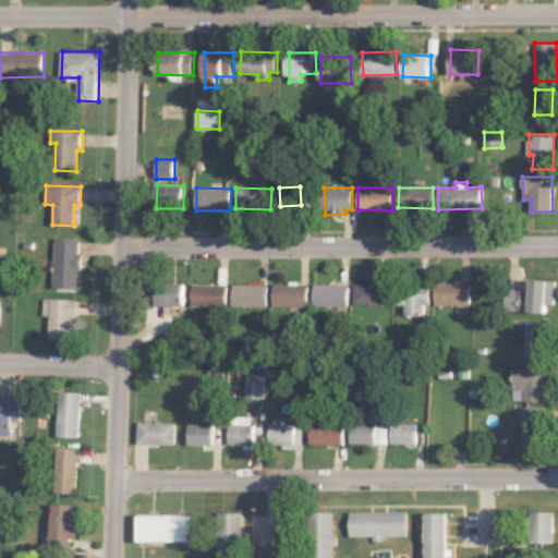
[(80,239),(55,238),(53,288),(79,289),(80,239)]
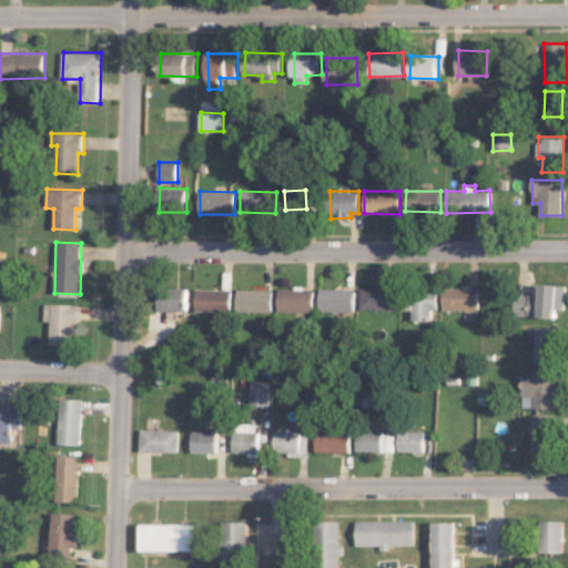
[(557,317),(557,310),(566,310),(566,284),(540,284),(540,296),(515,295),(515,316),(557,317)]
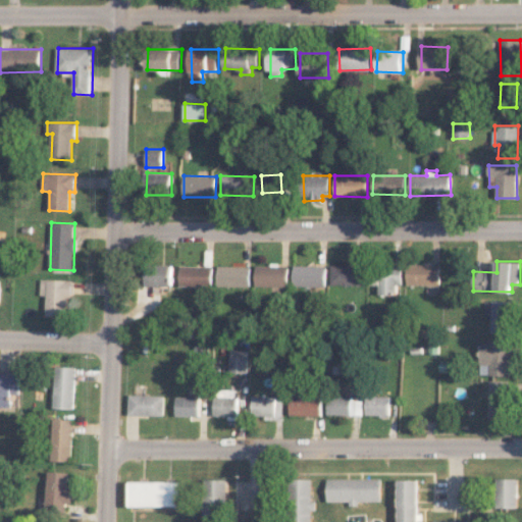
[(172,286),(172,265),(147,264),(146,285),(172,286)]
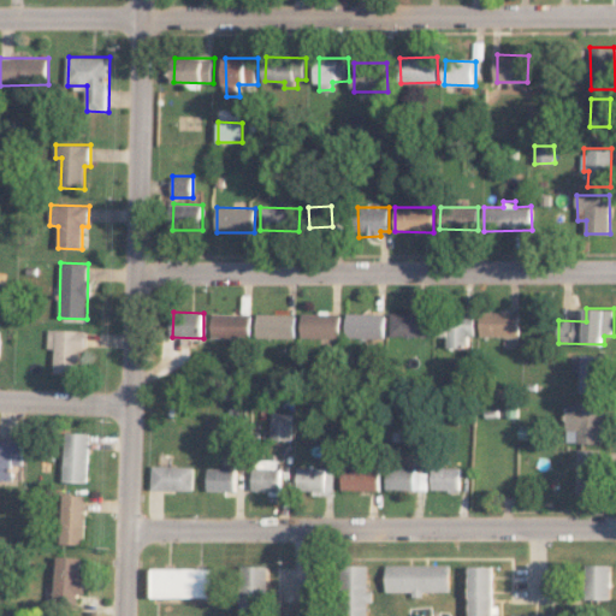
[(390,312),(391,337),(427,336),(427,312),(390,312)]
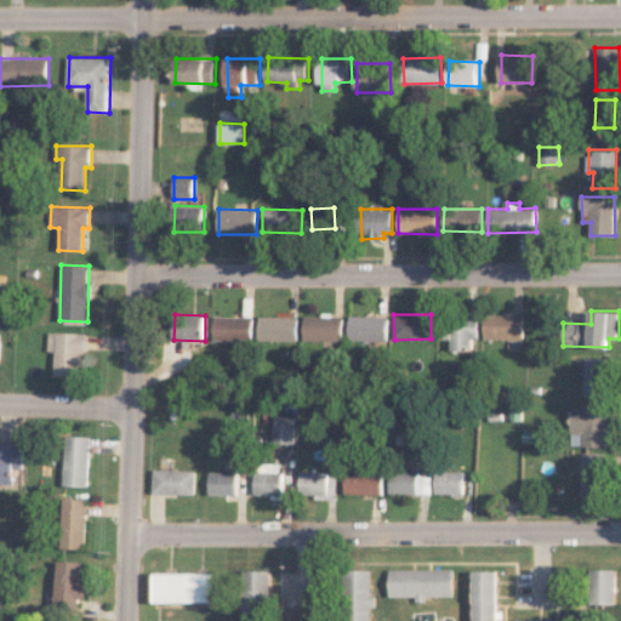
[(485,337),(524,339),(524,314),(485,314),(485,337)]
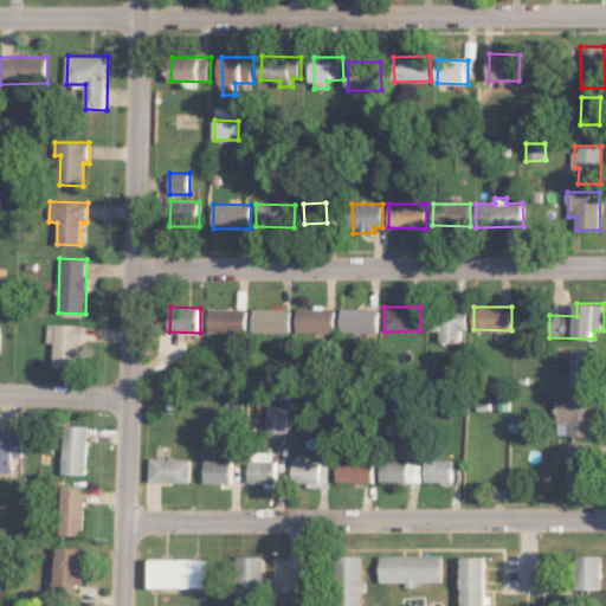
[(246,333),(246,309),(210,308),(208,331),(246,333)]
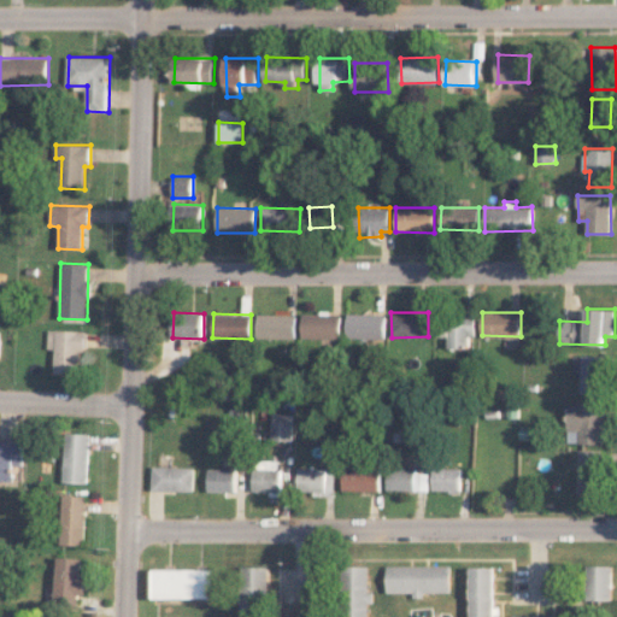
[(340,339),(341,315),(303,313),(303,338),(340,339)]
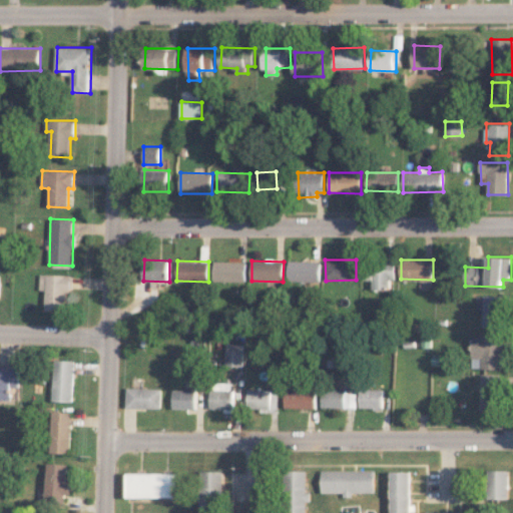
[(321,262),(289,261),(289,281),(320,282),(321,262)]
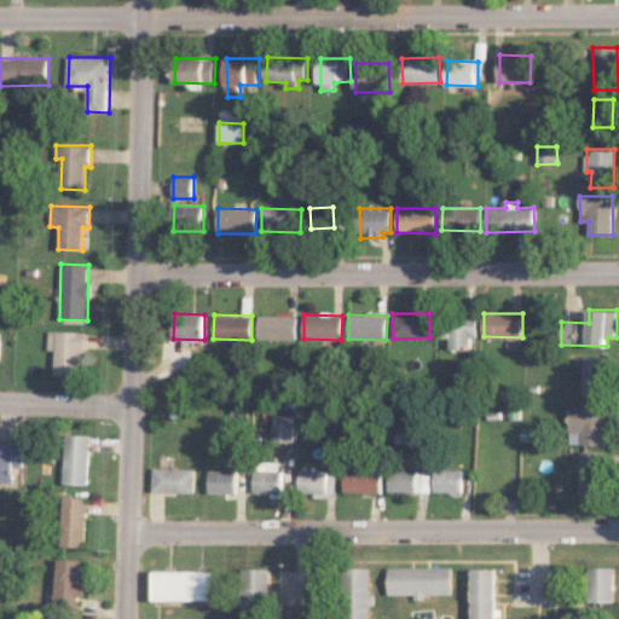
[(258,339),(296,340),(298,316),(259,316),(258,339)]
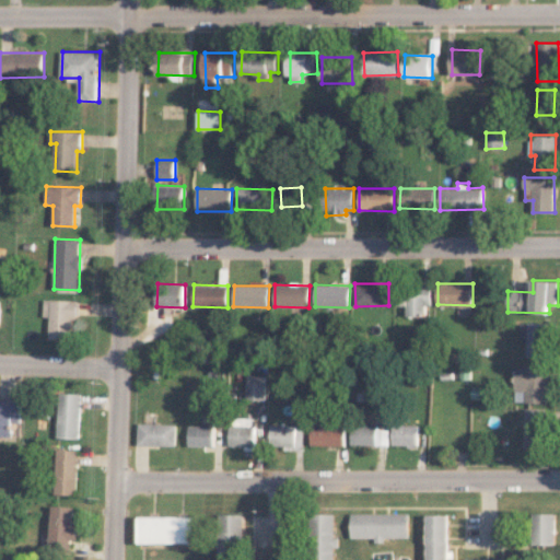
[(431,306),(431,288),(407,288),(407,316),(427,315),(427,306),(431,306)]
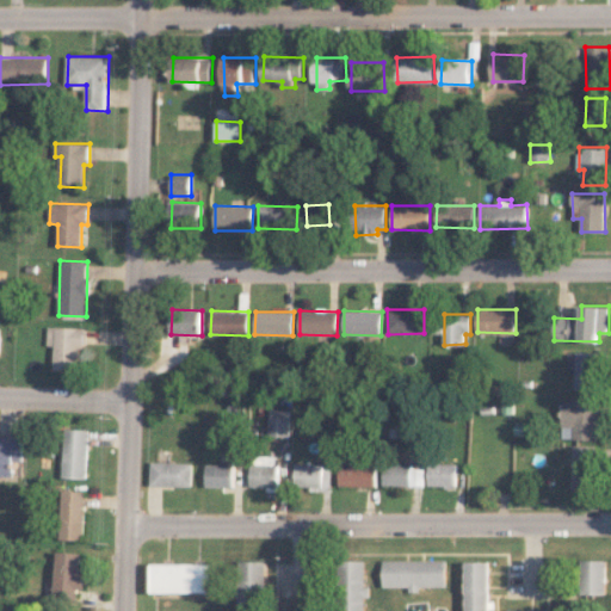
[(53,370),(81,370),(82,327),(47,327),(47,345),(54,345),(53,370)]
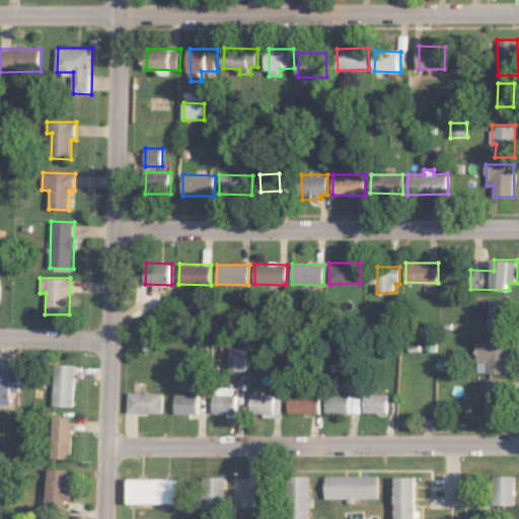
[(489,330),(508,331),(509,299),(490,298),(489,330)]
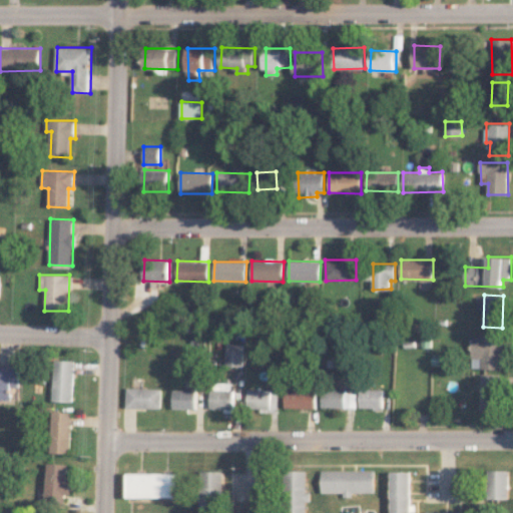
[(502,369),(502,358),(505,358),(505,338),(473,337),(472,368),(502,369)]
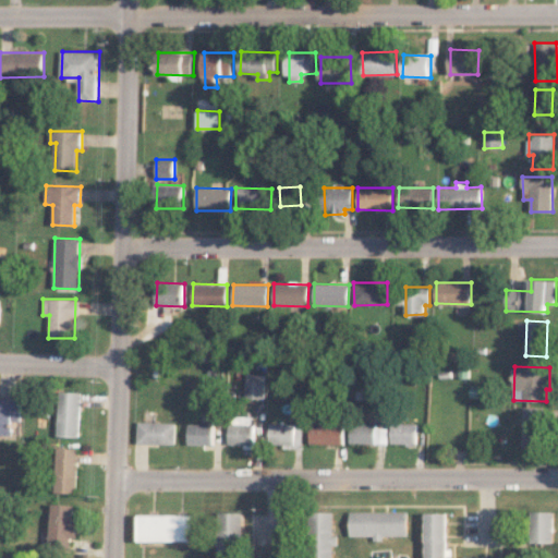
[(266,374),(246,374),(245,398),(266,398),(266,374)]
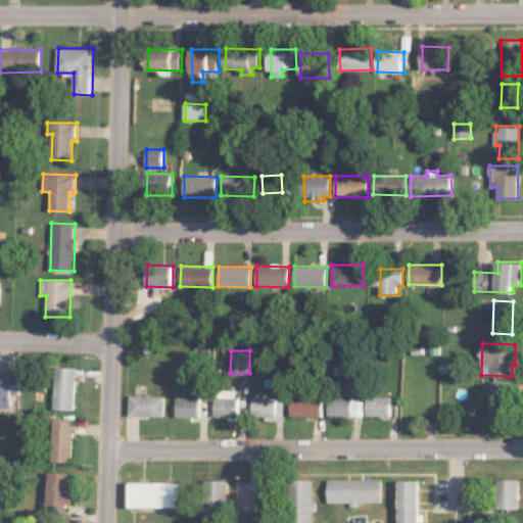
[(76,367),(55,367),(54,409),(75,410),(76,367)]
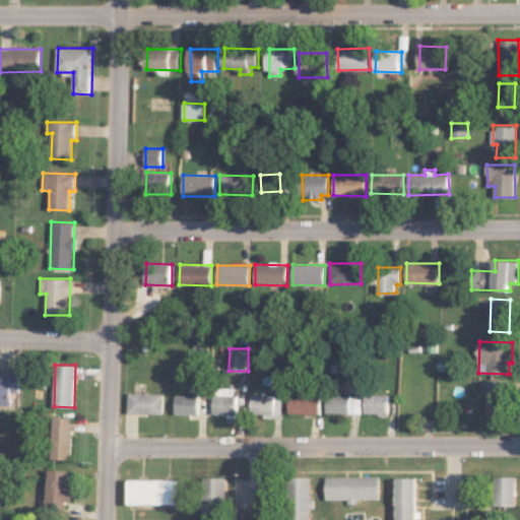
[(19,372),(0,371),(0,404),(10,405),(11,393),(19,393),(19,372)]
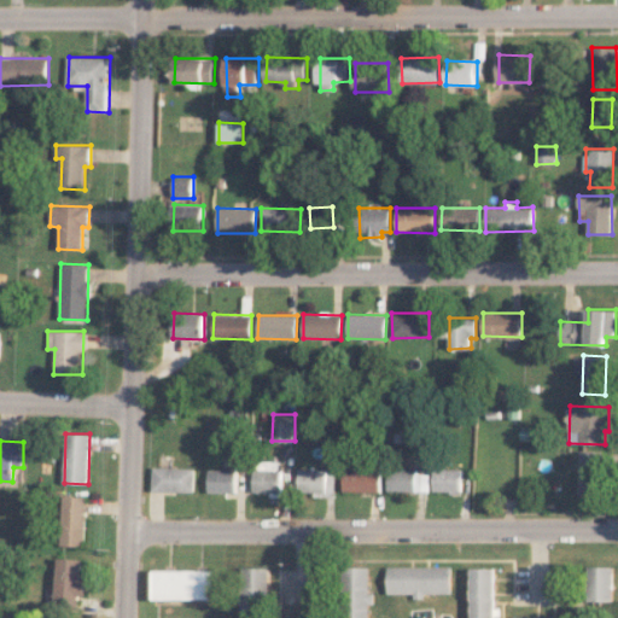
[(579,494),(601,495),(602,452),(581,450),(579,494)]
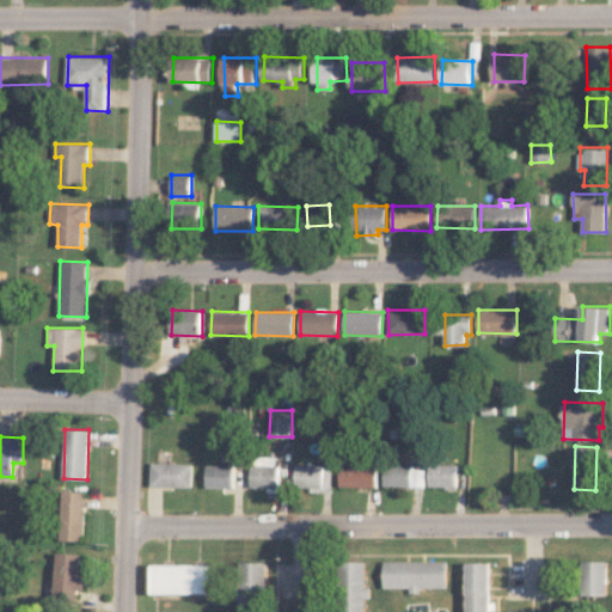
[(277,457),(261,457),(261,463),(251,463),(251,488),(277,488),(277,457)]
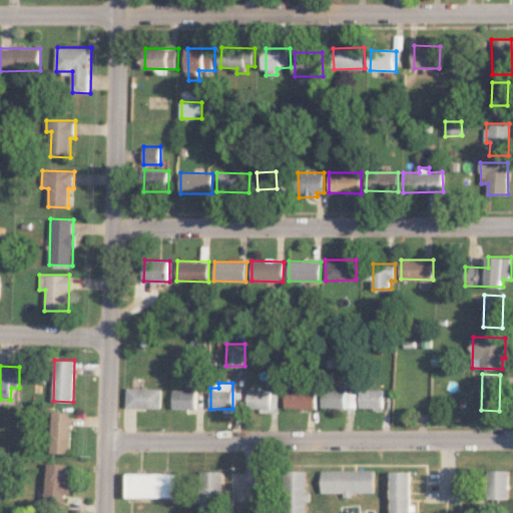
[(161,388),(127,387),(127,408),(161,408),(161,388)]
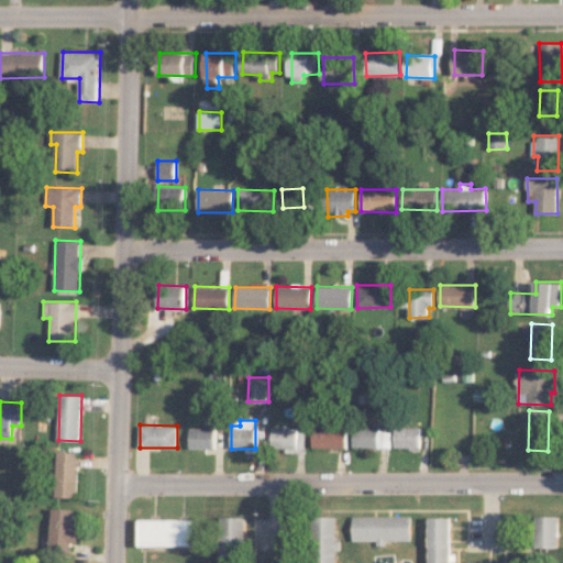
[(312,448),(346,449),(348,427),(313,426),(312,448)]
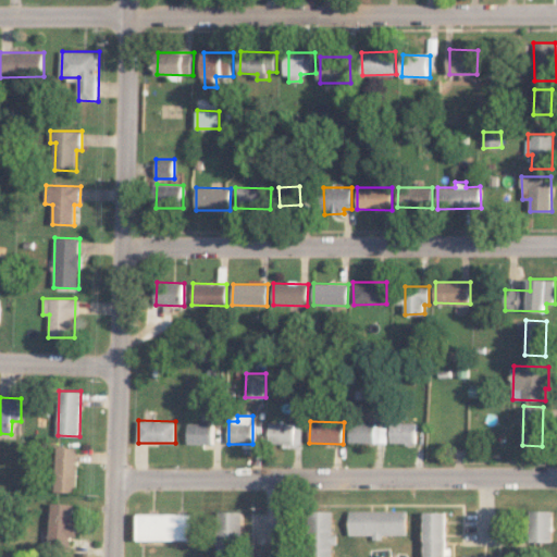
[(213,423),(188,422),(187,443),(212,444),(213,423)]
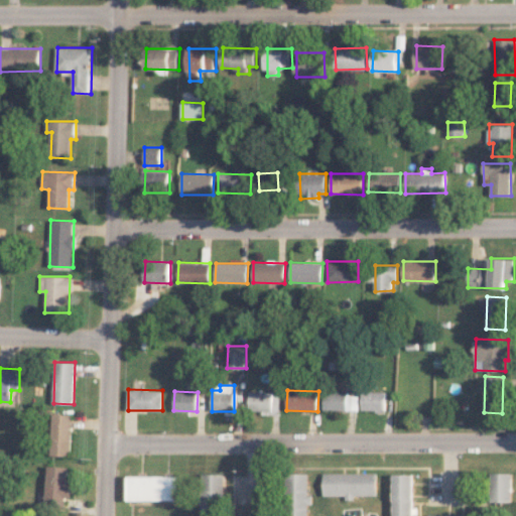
[(358,396),(348,396),(348,391),(325,391),(324,410),(358,410),(358,396)]
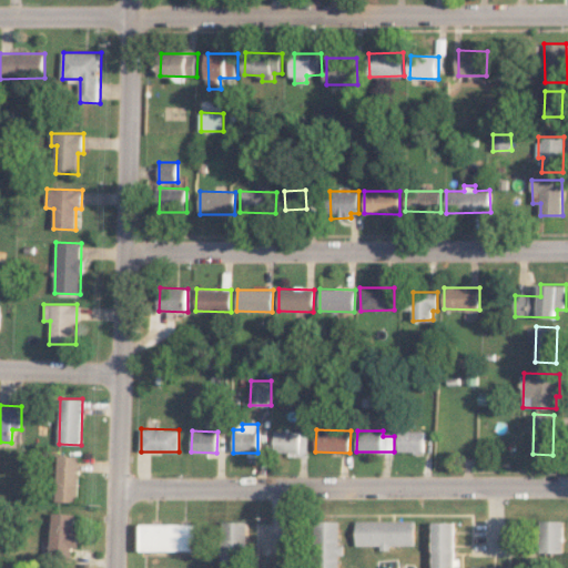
[(397,452),(423,453),(424,432),(398,430),(397,452)]
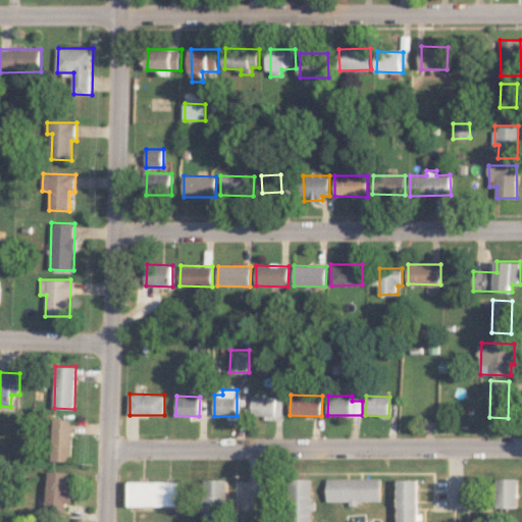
[(252,415),(265,415),(265,419),(282,419),(282,397),(253,397),(252,415)]
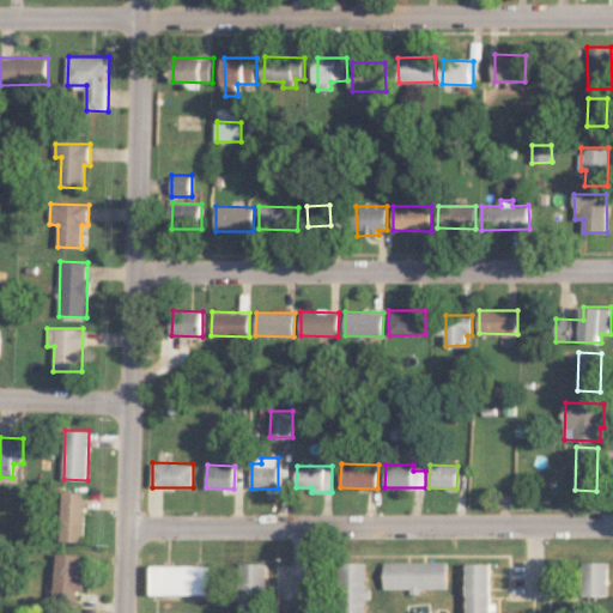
[(85,492),(61,492),(60,541),(84,541),(85,492)]
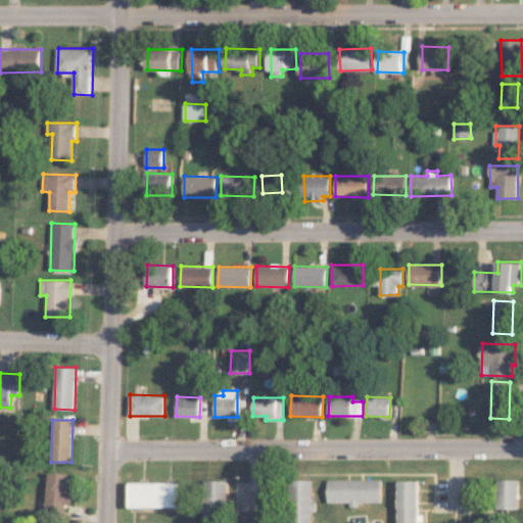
[(70,512),(72,473),(48,473),(47,511),(70,512)]
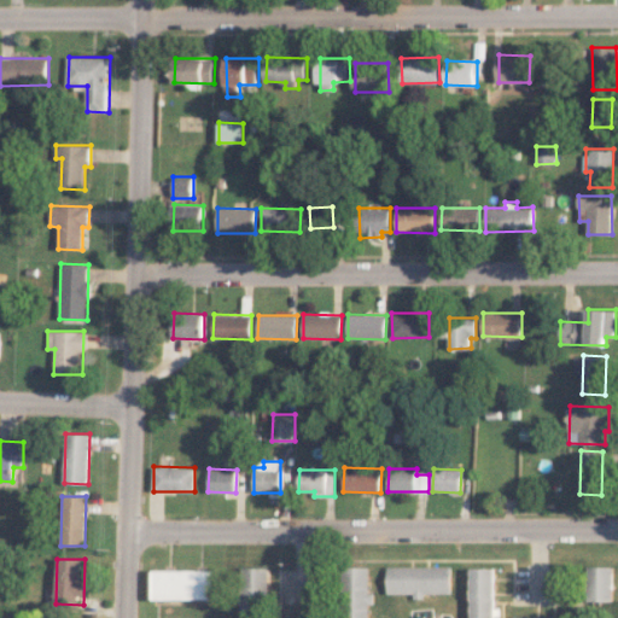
[(369,567),(348,566),(347,617),(368,617),(369,605),(373,605),(373,593),(369,593),(369,567)]
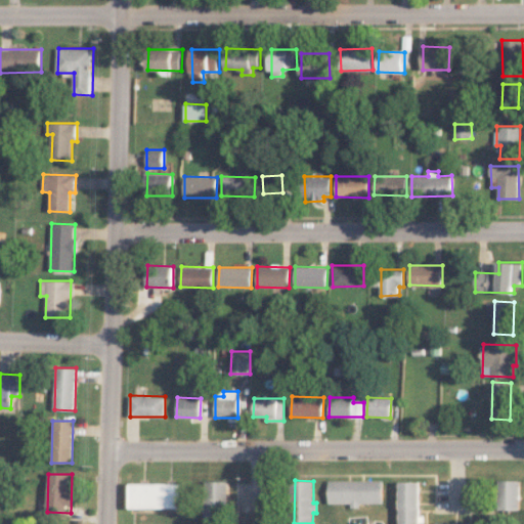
[(383,503),(383,480),(329,481),(330,504),(351,503),(352,508),(360,508),(360,504),(383,503)]
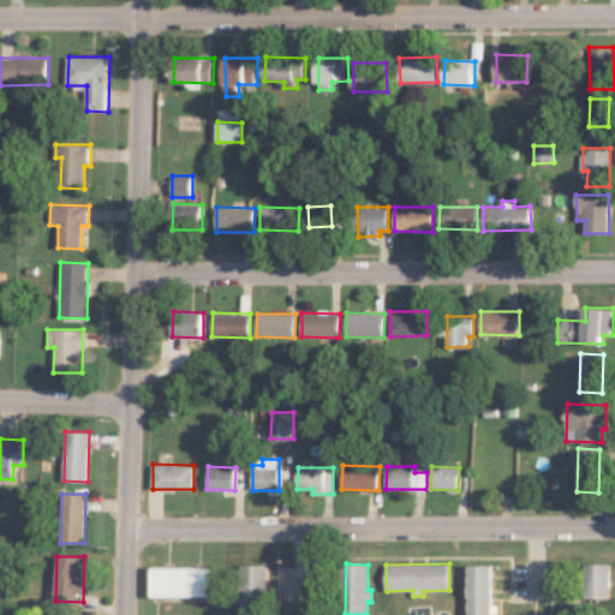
[(610,597),(609,563),(585,565),(585,598),(610,597)]
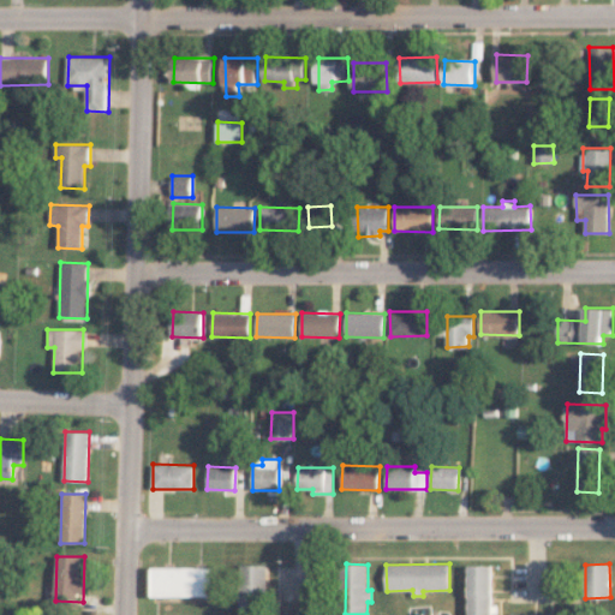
[(240,565),(239,614),(264,614),(266,565),(240,565)]
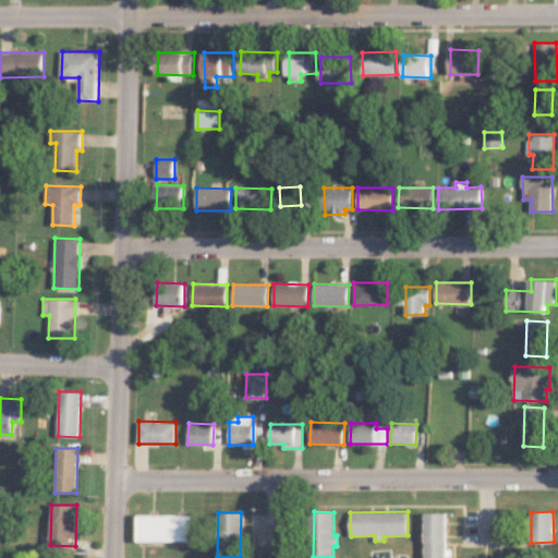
[(447,557),(447,512),(425,513),(425,557),(447,557)]
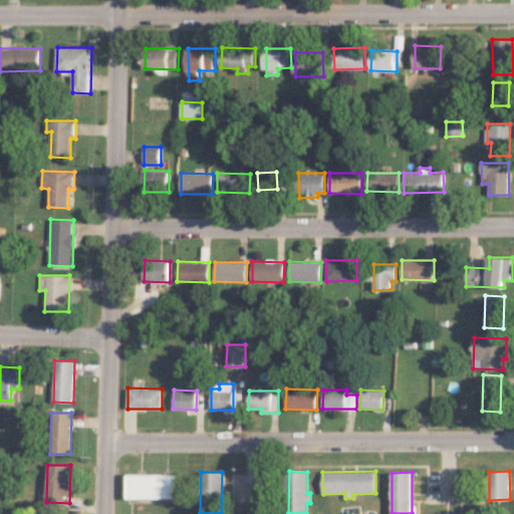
[(127,498),(181,498),(181,474),(127,474),(127,498)]
